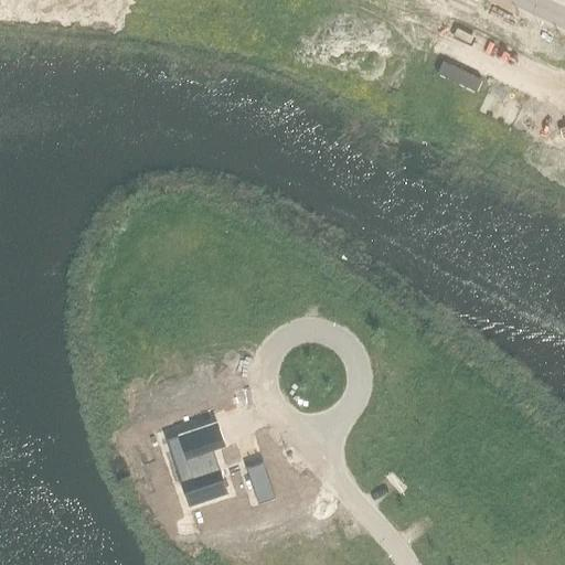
[(217,422),(179,435),(193,479),(182,482),(191,505),(228,492),(214,450),(225,446),(217,422)]
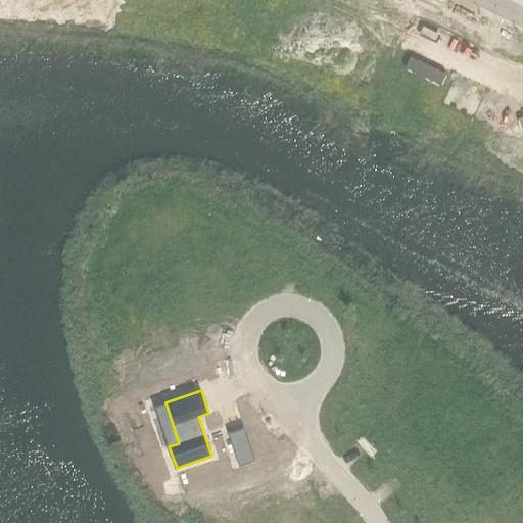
[(243,430),(228,436),(239,468),(254,463),(243,430)]
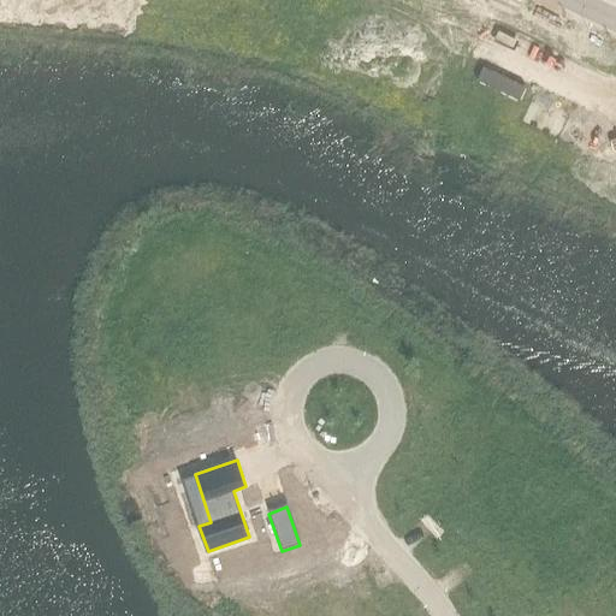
[(333,614),(333,615),(371,615),(366,602),(333,614)]
